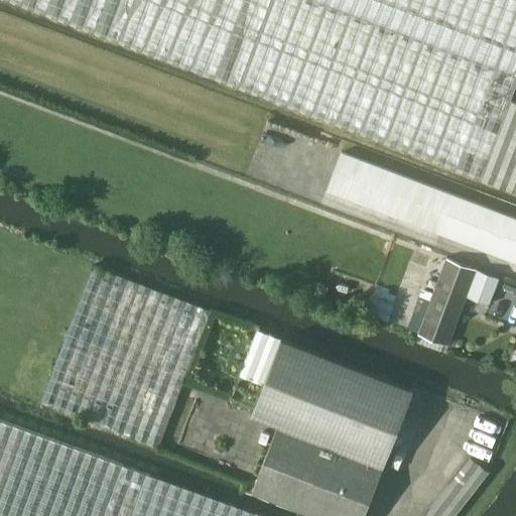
[(515,83),(515,0),(8,0),(31,8),(270,97),(515,189),(515,100),(510,99),(515,83)]
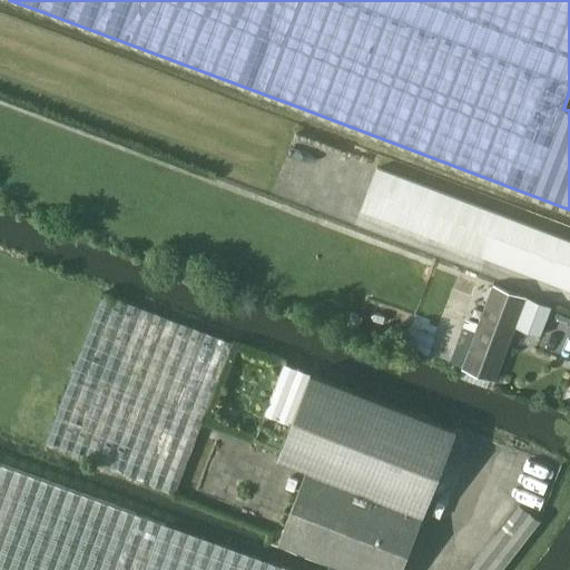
[(360,209),(569,288),(569,241),(376,167),(360,209)]
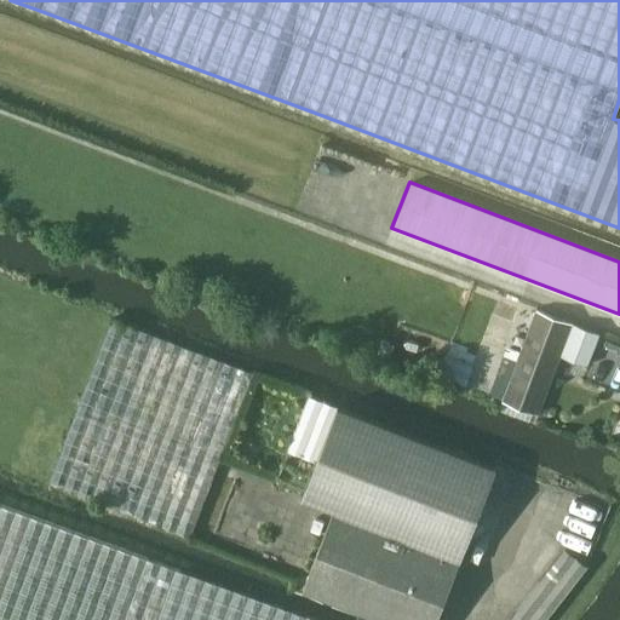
[(598,333),(573,323),(535,309),(501,400),(538,414),(561,354),(587,365),(598,333)]
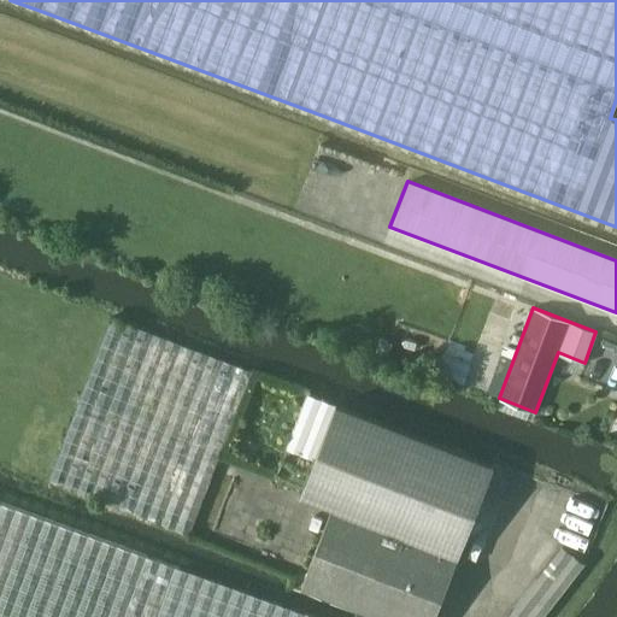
[(111,317),(48,480),(188,534),(251,371),(111,317)]
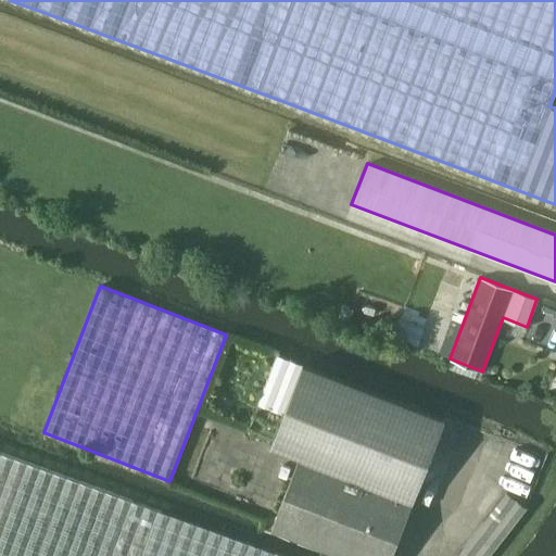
[(417,341),(429,317),(407,306),(396,331),(417,341)]
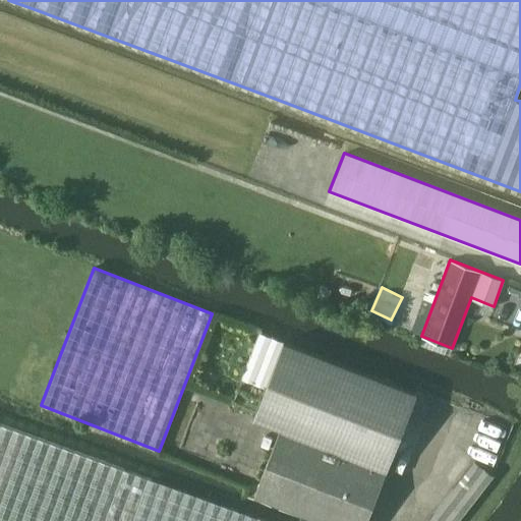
[(263,385),(251,414),(281,425),(254,494),(325,520),(367,520),(418,390),(258,329),(240,377),(263,385)]
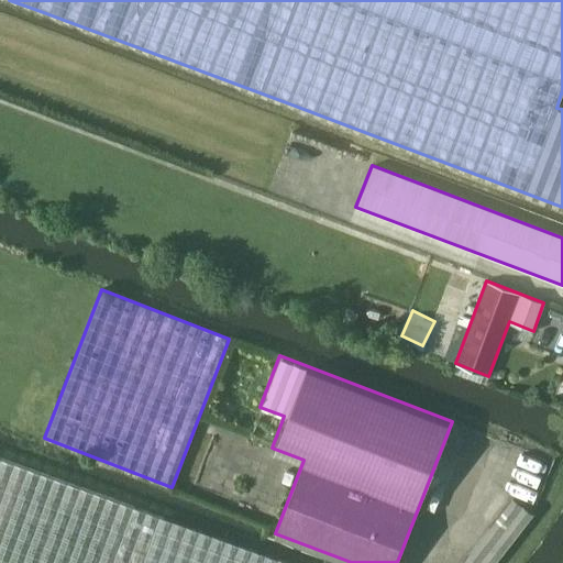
[(0,459),(0,562),(112,562),(133,506),(34,471),(0,459)]
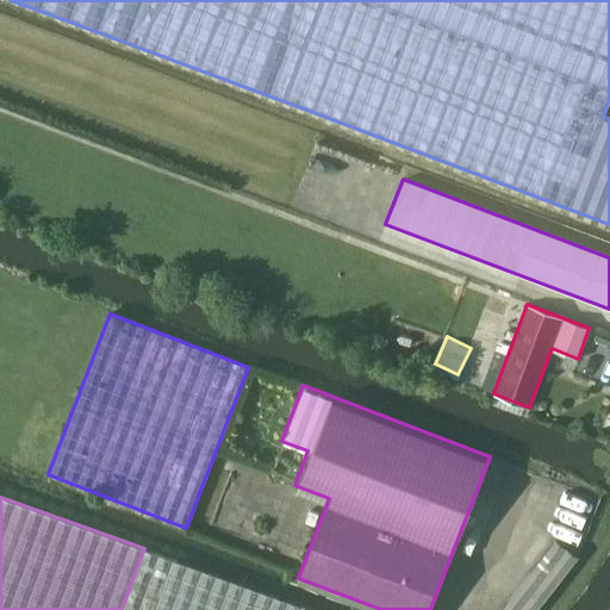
[(534,609),(577,556),(554,539),(497,609),(534,609)]
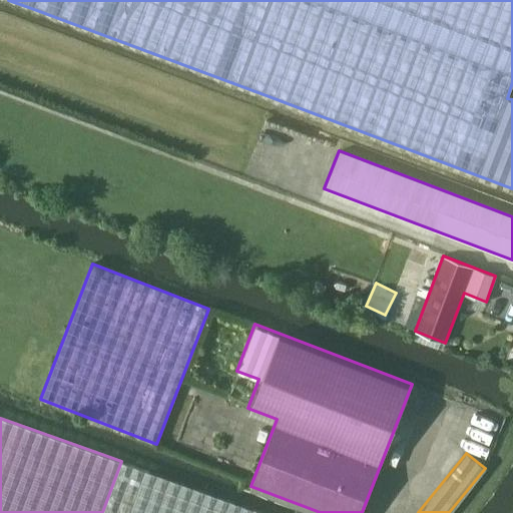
[(121,461),(102,512),(265,512),(254,509),(254,511),(149,471),(121,461)]
